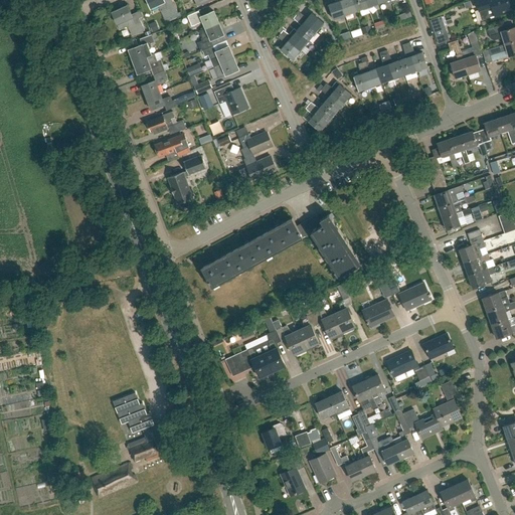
[(167,7),(164,2),(163,0),(146,0),(150,8),(158,5),(160,11),(165,22),(180,15),(179,13),(178,14),(173,4),(167,7)]
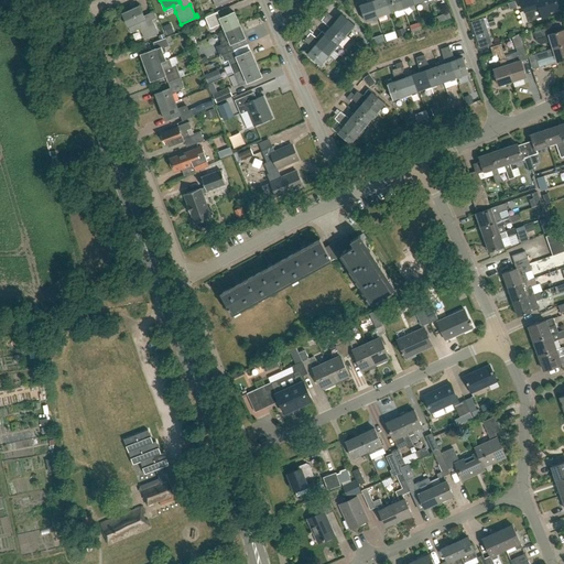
[(365,21),(378,17),(371,0),(366,0),(367,2),(359,6),(365,21)]
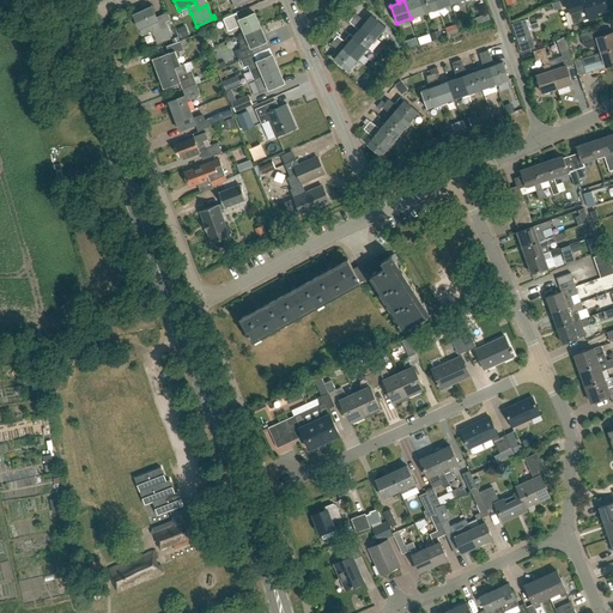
[(424,13),(419,0),(404,0),(411,18),(424,13)]
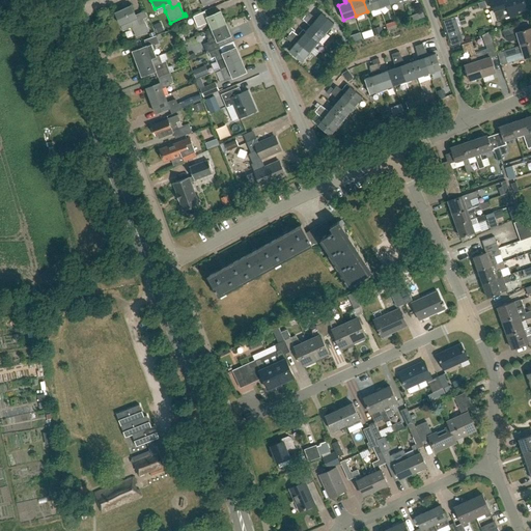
[(363,0),(367,11),(380,8),(375,0),(363,0)]
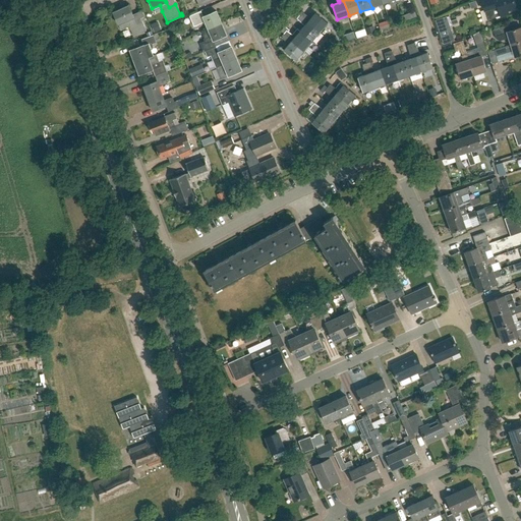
[(480,0),(484,10),(487,19),(509,13),(508,10),(516,7),(513,0),(480,0)]
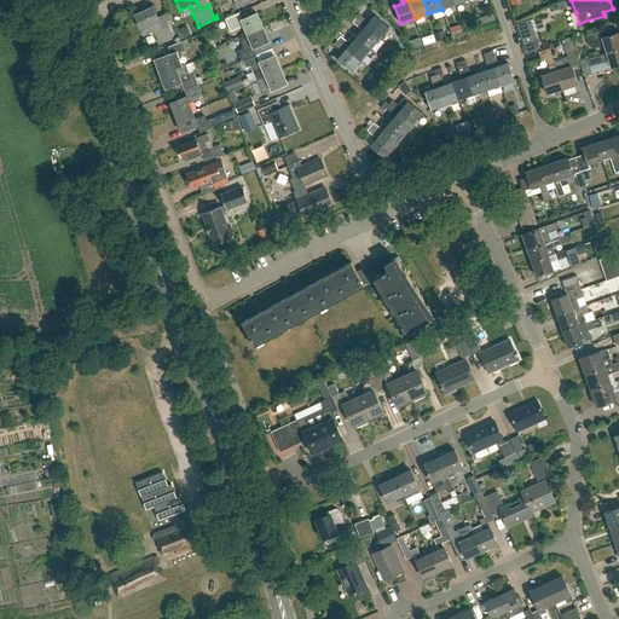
[(152,6),(134,15),(140,29),(144,36),(154,32),(158,44),(174,36),(167,22),(161,25),(160,21),(152,6)]
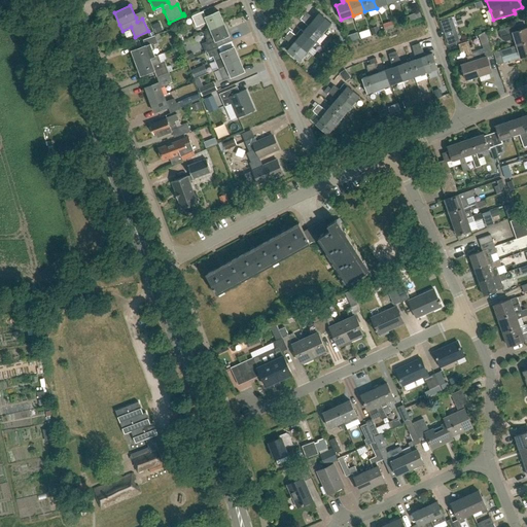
[(204,32),(223,24),(218,11),(205,16),(203,11),(191,16),(196,27),(207,23),(210,29),(204,32)]
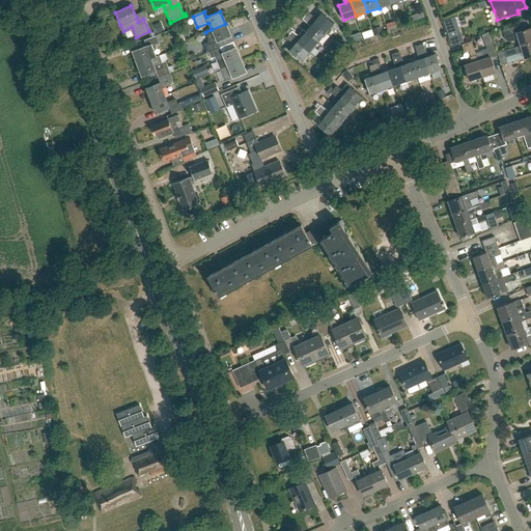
[(305,16),(326,33),(334,23),(322,12),(316,19),(308,12),(305,16)]
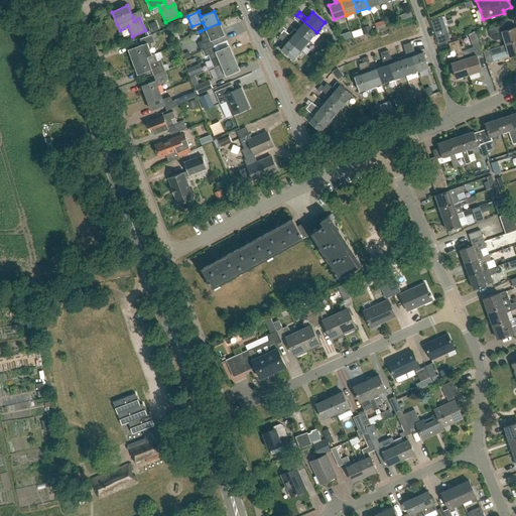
[(308,41),(316,32),(296,15),(294,18),(301,25),(297,31),(294,29),(308,41)]
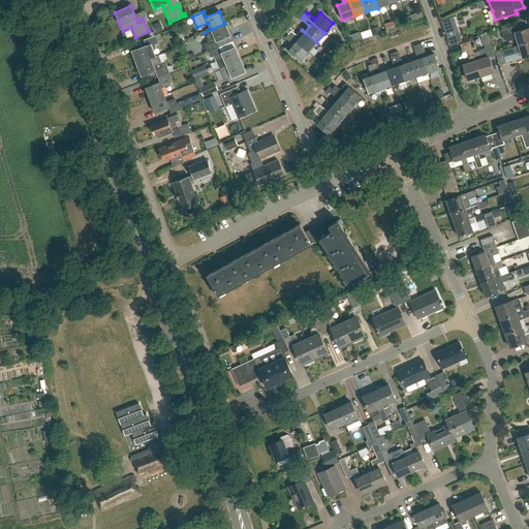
[(160,21),(153,24),(156,32),(163,29),(160,21)]
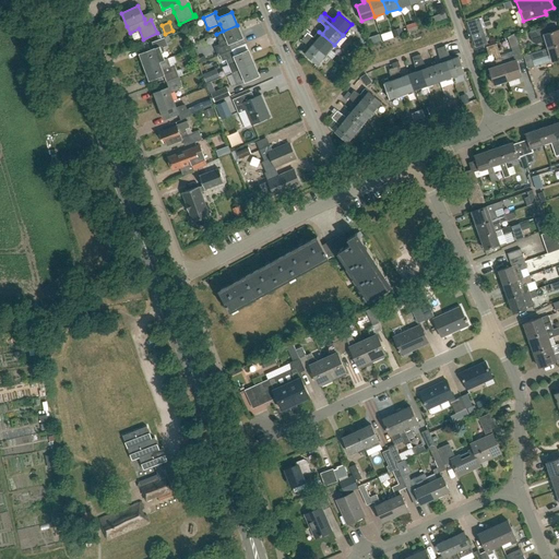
[(218,56),(232,50),(228,44),(242,38),(237,25),(216,34),(219,42),(218,42),(219,45),(214,47),(218,56)]
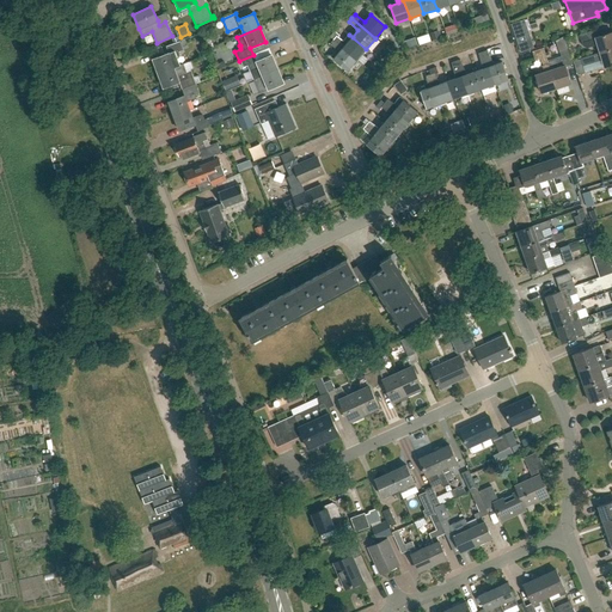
[(600,53),(611,48),(611,31),(595,37),(594,30),(580,35),(582,43),(583,47),(587,48),(598,44),(600,53)]
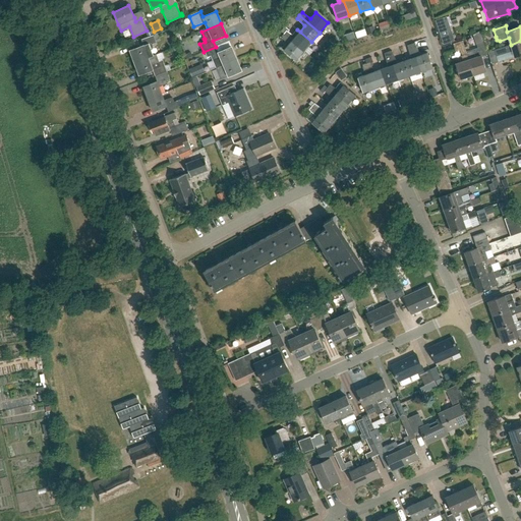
[(303,51),(311,42),(297,30),(292,35),(286,31),(284,34),(303,51)]
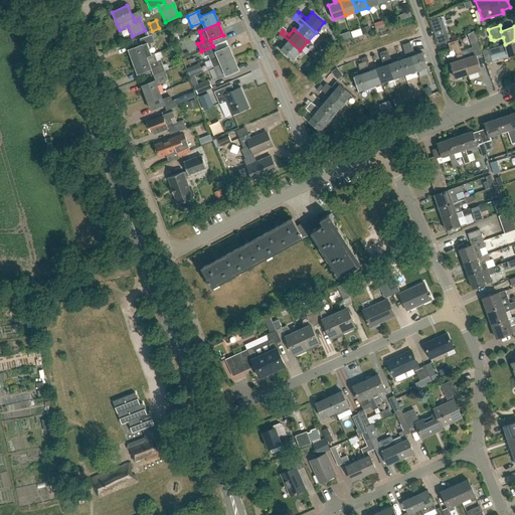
[(464,59),(468,74),(481,70),(476,55),(482,54),(478,42),(474,31),(470,32),(474,43),(472,44),(473,47),(468,49),(471,57),(464,59)]
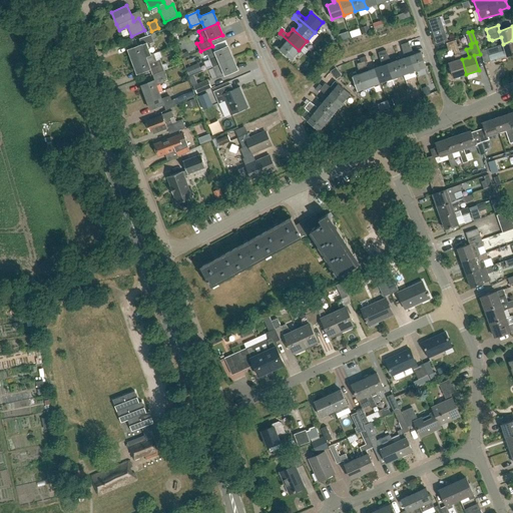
[(291,59),(299,50),(280,33),(277,36),(285,44),(280,49),(291,59)]
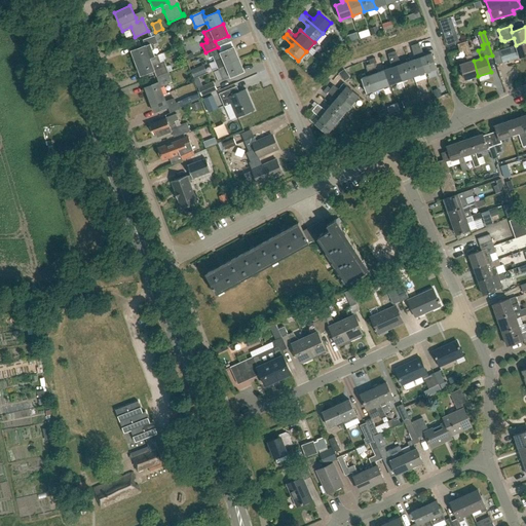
[(136,64),(149,59),(154,57),(154,55),(152,49),(155,48),(153,44),(157,43),(154,36),(143,40),(145,45),(132,50),(136,64)]
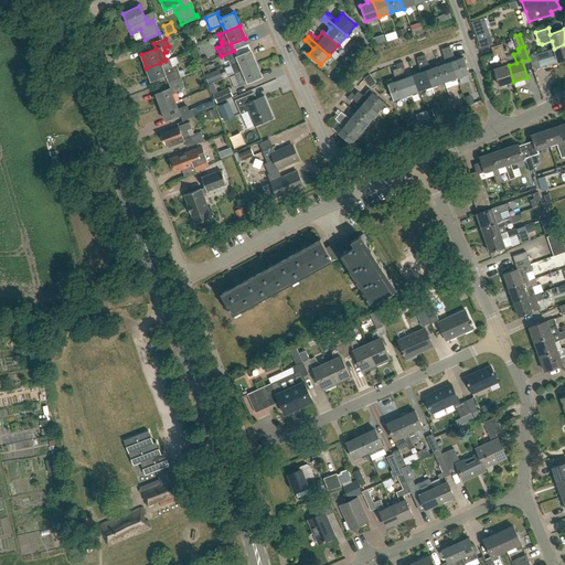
[(509,65),(502,44),(491,48),(493,55),(500,54),(501,61),(503,67),(494,70),(500,86),(513,82),(509,65)]
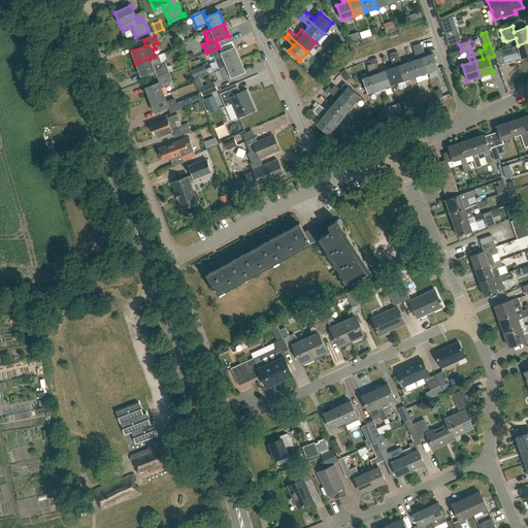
[(527,41),(518,45),(501,51),(502,57),(520,51),(522,58),(527,56),(527,41)]
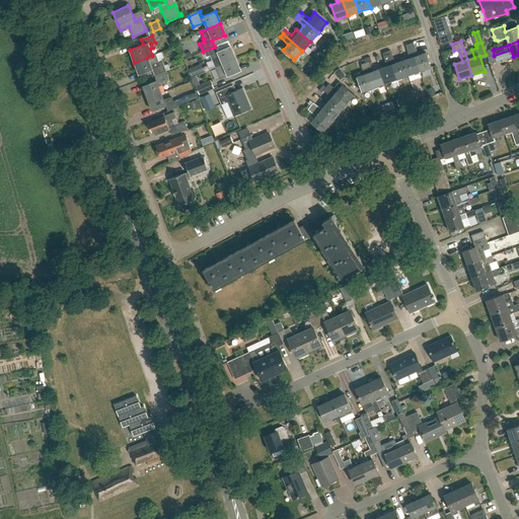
[(420,72),(431,68),(426,53),(419,55),(414,43),(410,44),(420,72)]
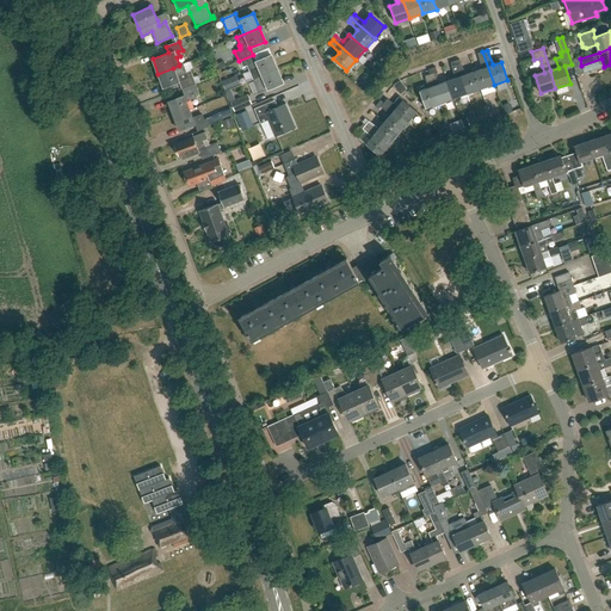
[(480,90),(494,85),(482,51),(477,54),(482,69),(474,72),(480,90)]
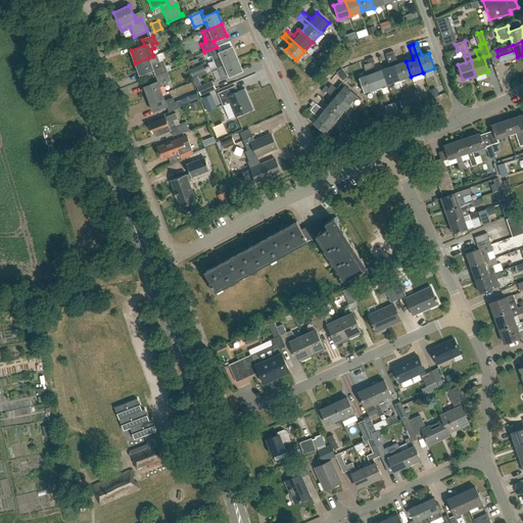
[(217,67),(224,64),(237,59),(232,47),(219,52),(217,47),(204,52),(205,52),(207,57),(211,56),(217,67)]
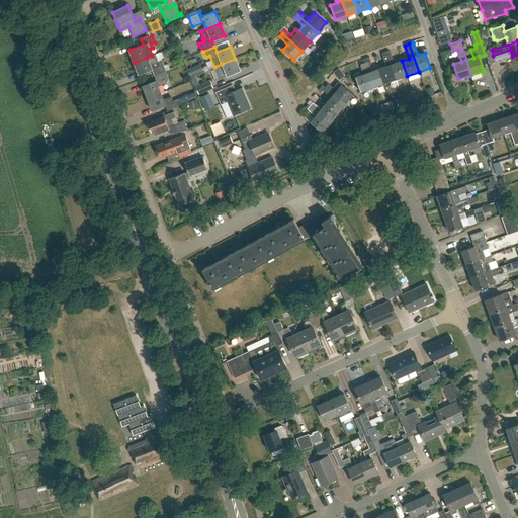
[(407,76),(402,61),(395,63),(390,51),(385,52),(396,80),(407,76)]
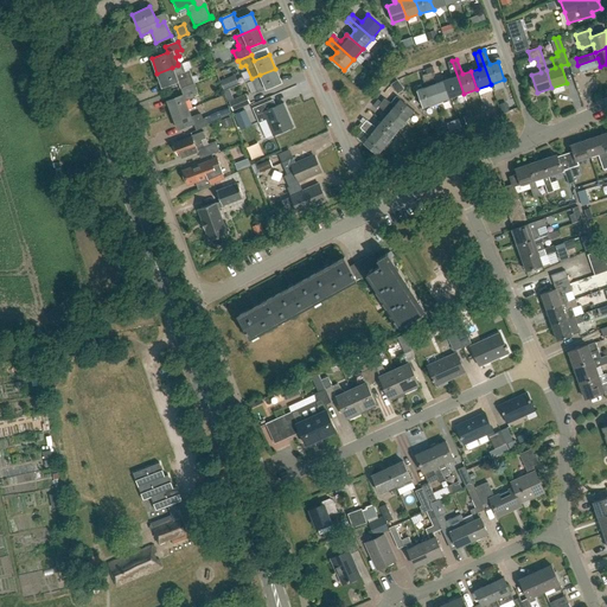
[(569,62),(574,76),(581,74),(576,59),(569,62)]
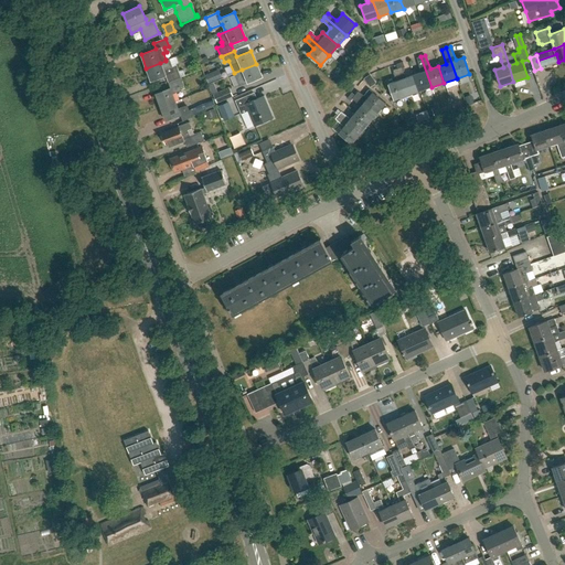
[(419,92),(432,87),(420,56),(417,59),(420,73),(413,75),(419,92)]
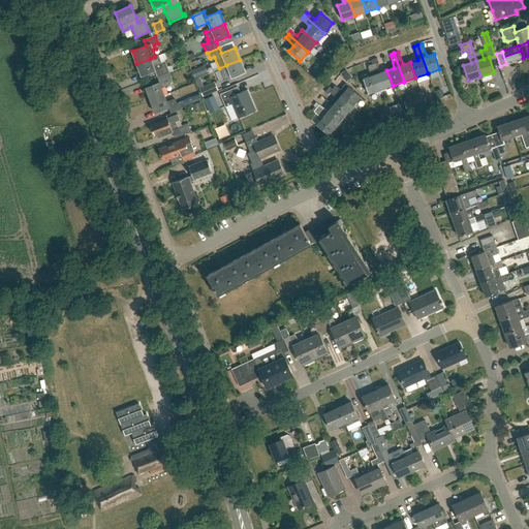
[(168,72),(174,70),(172,65),(167,67),(164,61),(160,63),(158,55),(155,56),(155,57),(150,59),(136,64),(142,76),(155,71),(157,76),(168,72)]
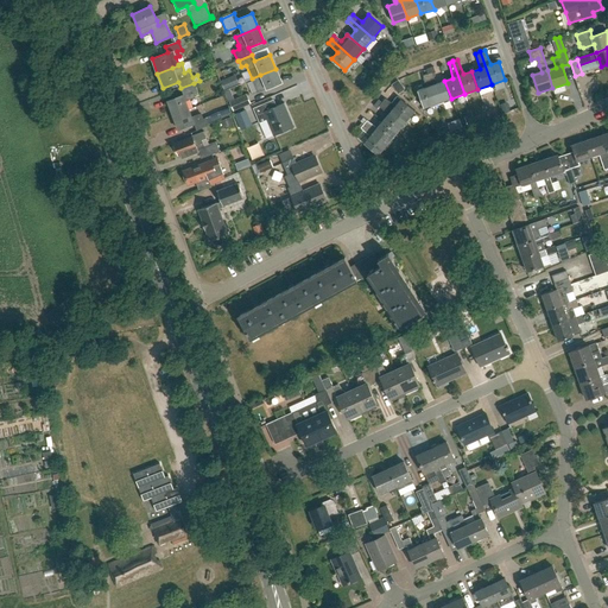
[(437,103),(451,99),(444,81),(436,83),(432,74),(435,73),(434,68),(425,70),(426,74),(428,74),(437,103)]
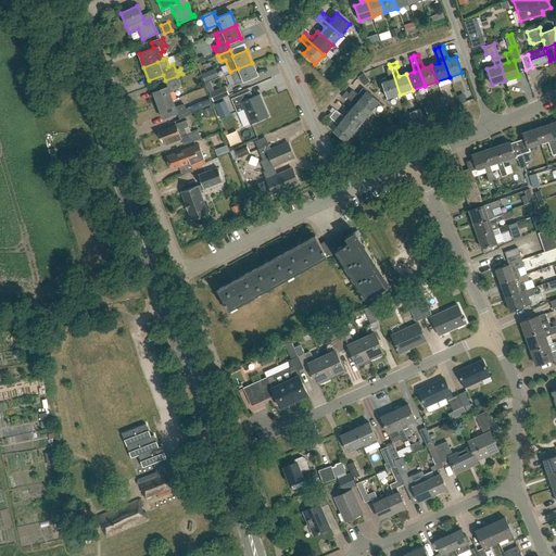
[(238,68),(230,72),(234,79),(236,85),(243,81),(257,75),(252,63),(238,68)]
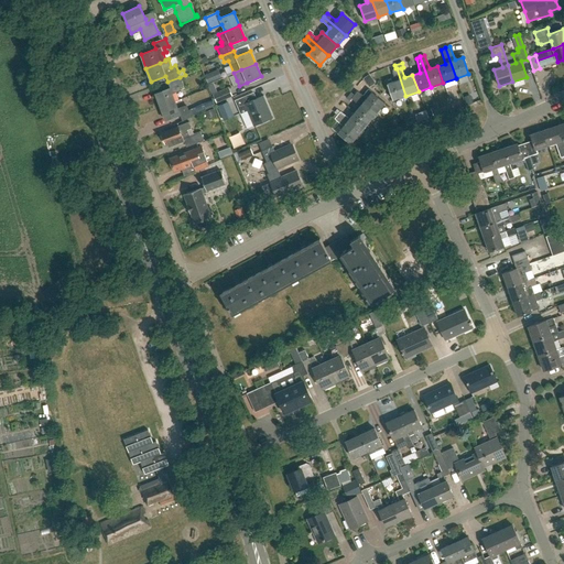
[(393,100),(405,96),(397,68),(396,68),(392,71),(394,82),(388,84),(393,100)]
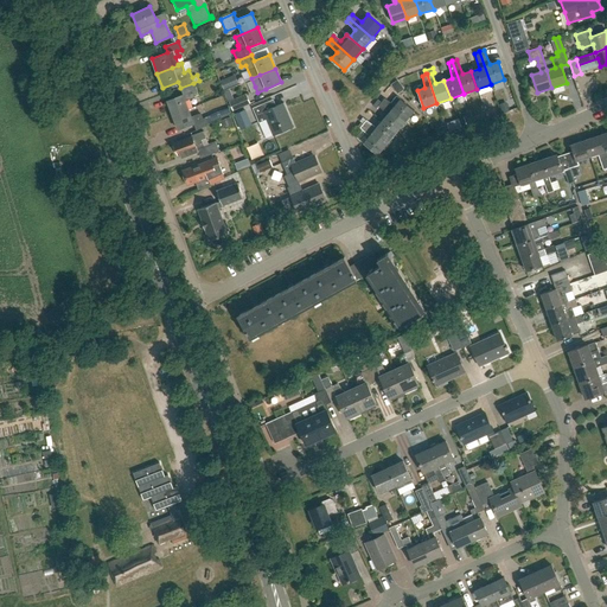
[(229,78),(222,81),(225,89),(232,87),(229,78)]
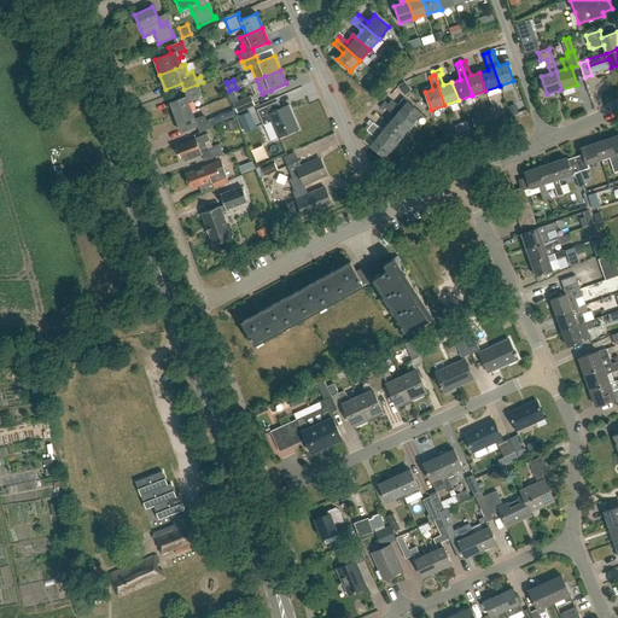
[(412,91),(406,81),(398,86),(406,95),(412,91)]
